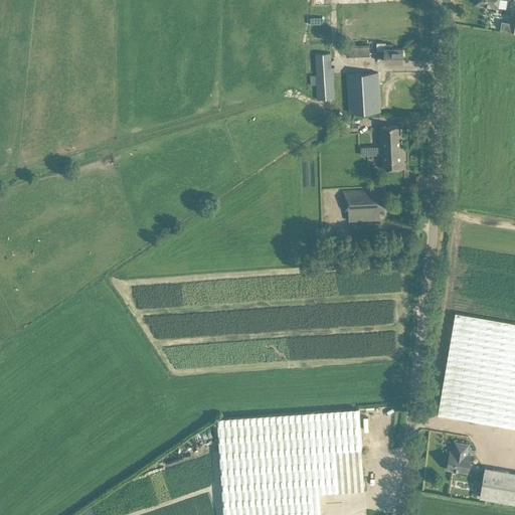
[(404,61),(403,46),(394,47),(393,44),(386,44),(386,42),(377,42),(377,47),(377,55),(385,55),(385,62),(404,61)]
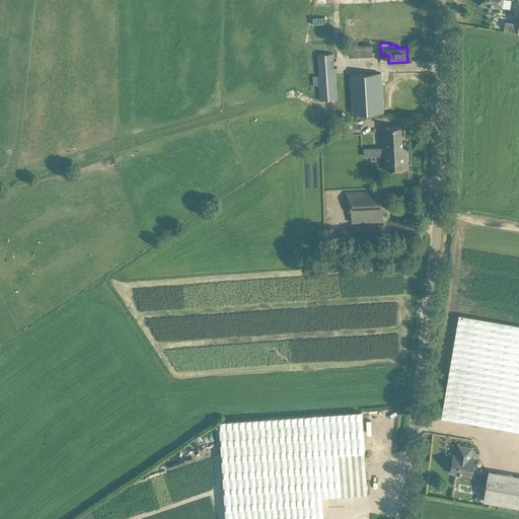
[(319,85),(319,99),(338,98),(336,67),(335,67),(334,53),(318,54),(319,75),(313,76),(313,85),(319,85)]
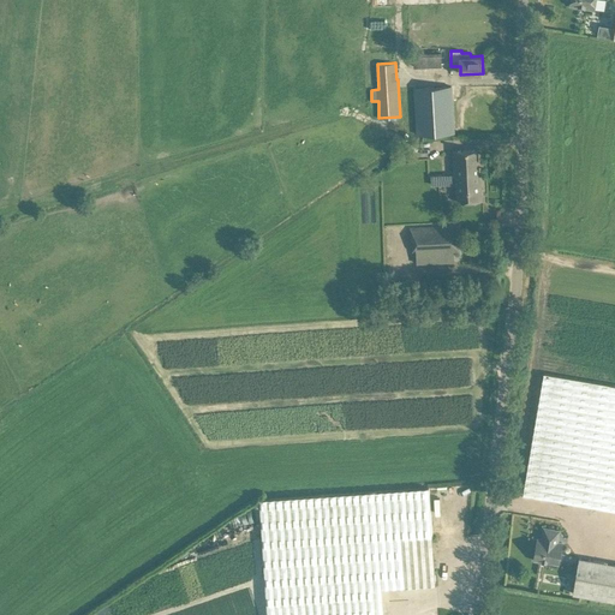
[(455,131),(453,85),(415,88),(417,133),(455,131)]
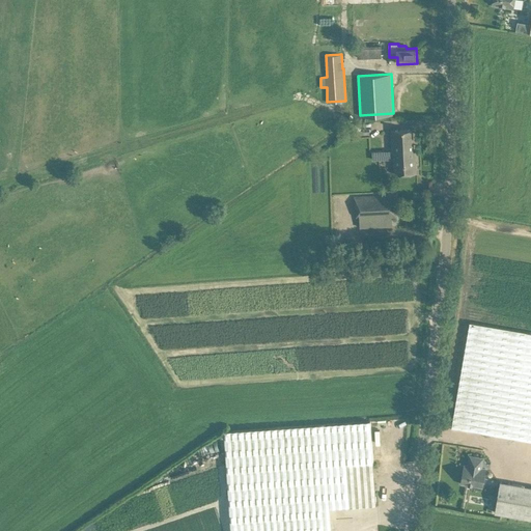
[(414,150),(413,130),(391,131),(394,174),(416,173),(415,150),(414,150)]
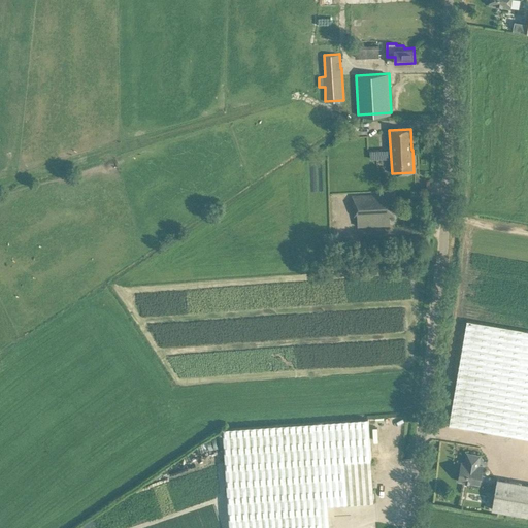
[(383,198),(383,194),(352,196),(353,204),(356,204),(356,211),(355,211),(356,218),(358,218),(358,226),(390,224),(389,216),(394,216),(394,204),(392,204),(392,198),(383,198)]
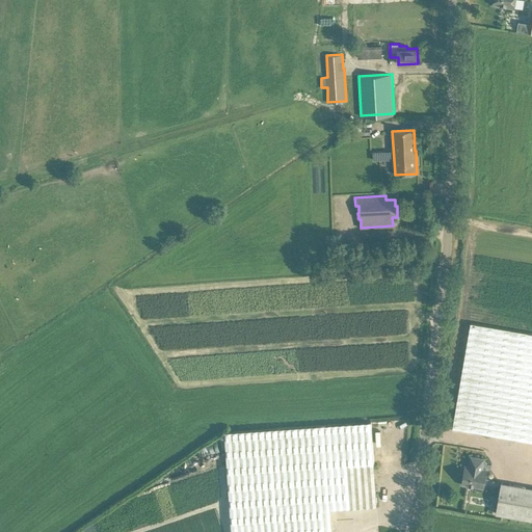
[(531,333),(471,323),(453,428),(531,442),(531,333)]
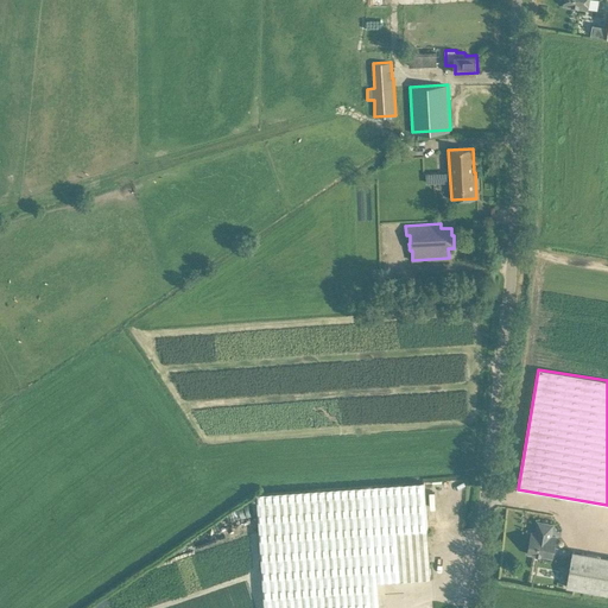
[(379,607),(378,581),(431,577),(424,482),(335,488),(257,494),(265,607),(379,607)]
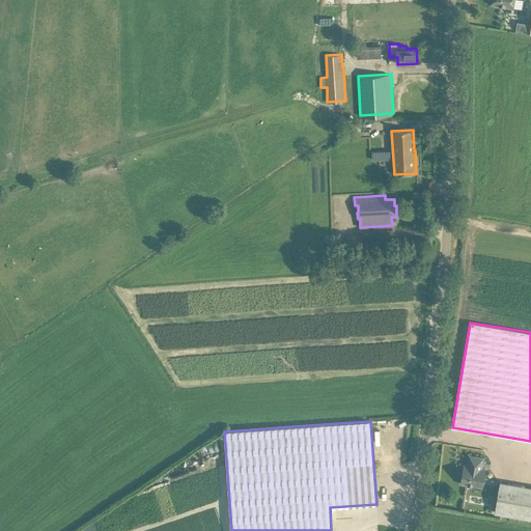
[(462,482),(482,486),(485,469),(481,468),(482,458),(471,456),(469,466),(465,466),(462,482)]
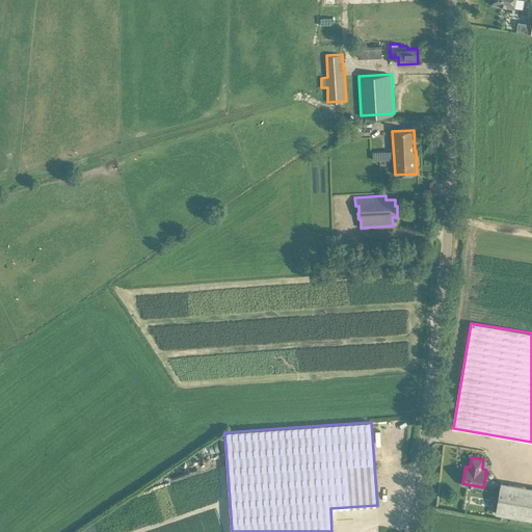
[(531,487),(501,482),(496,513),(531,519),(531,487)]
